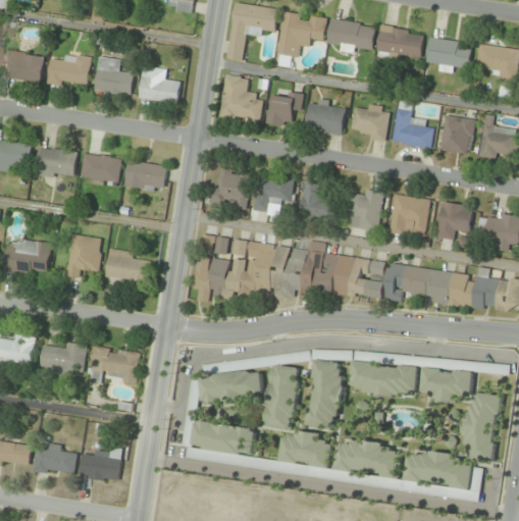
[(167,0),(166,9),(191,12),(192,0),(167,0)]
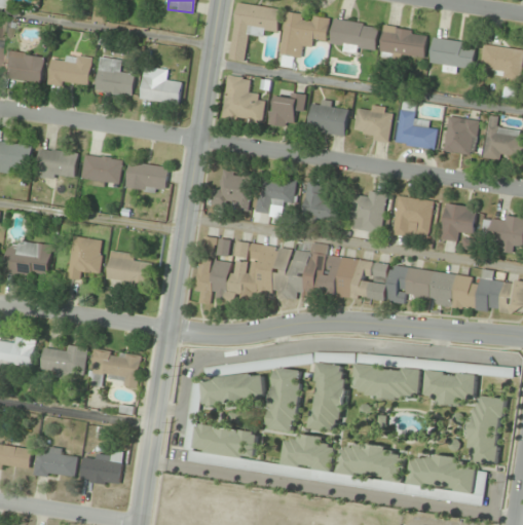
[(99,20),(101,11),(103,12),(106,5),(97,2),(91,16),(99,20)]
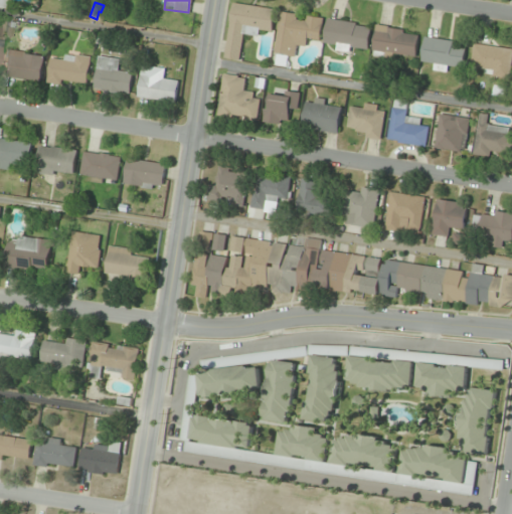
[(222,57),(239,60),(242,36),(258,38),(259,28),(271,29),(274,8),(229,2),(222,57)]
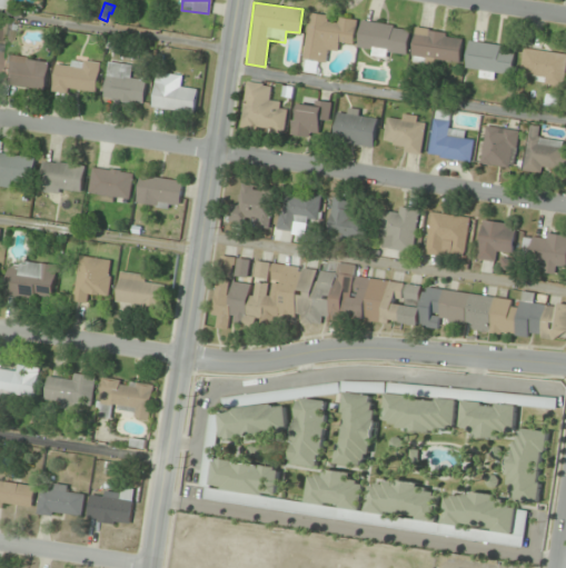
[(325,62),(326,50),(338,51),(340,40),(353,42),(356,18),(307,11),(300,59),(325,62)]
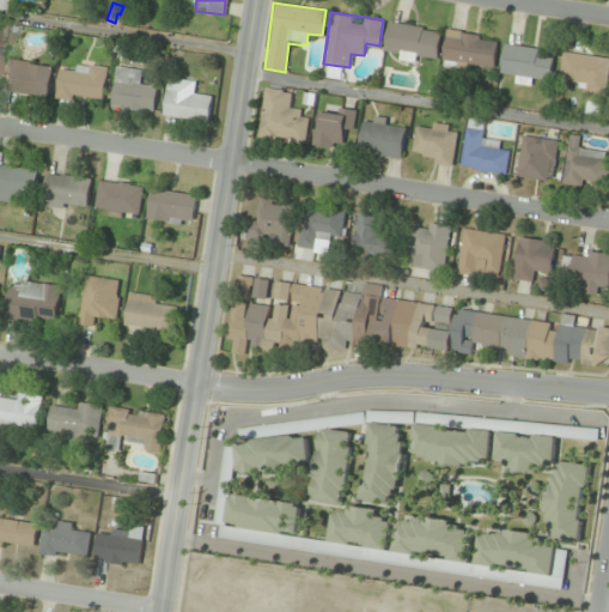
[(394,58),(436,62),(440,29),(387,22),(383,48),(394,49),(394,58)]
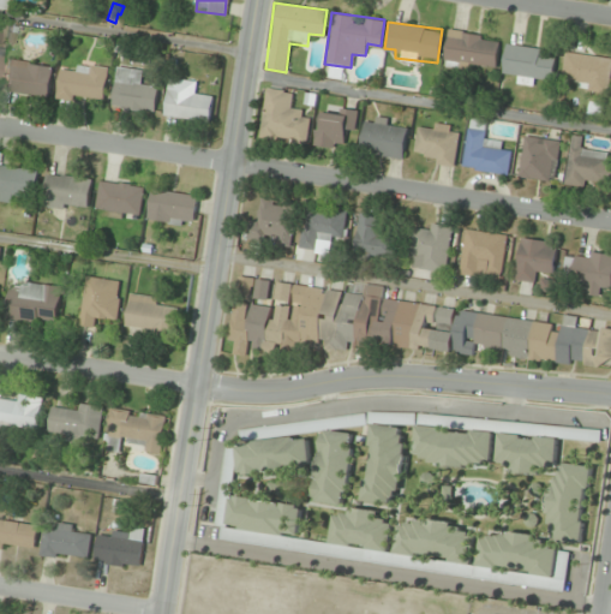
[(497,36),(447,30),(442,65),(493,72),(497,36)]
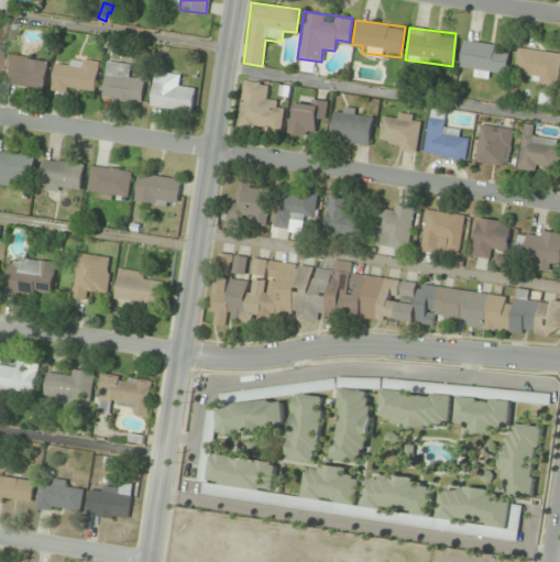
[(507,46),(462,40),(459,66),(469,68),(468,75),(492,78),(493,68),(505,69),(507,46)]
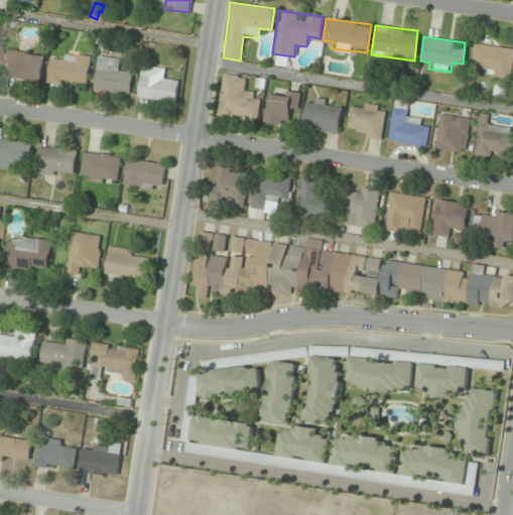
[(509,79),(512,47),(473,42),(470,63),(479,65),(478,75),(509,79)]
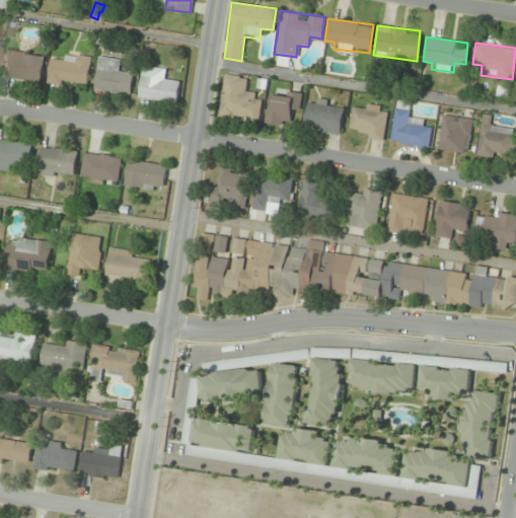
[(1,77),(40,81),(43,54),(4,50),(1,77)]
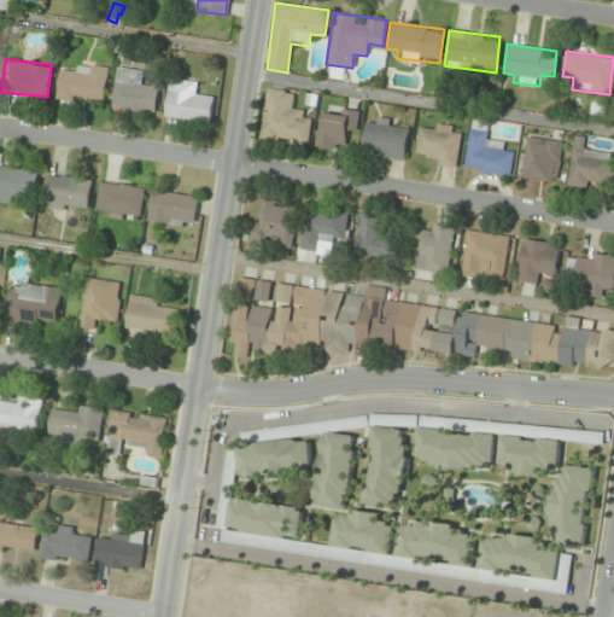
[(105,65),(71,64),(71,71),(57,71),(57,99),(104,100),(105,65)]
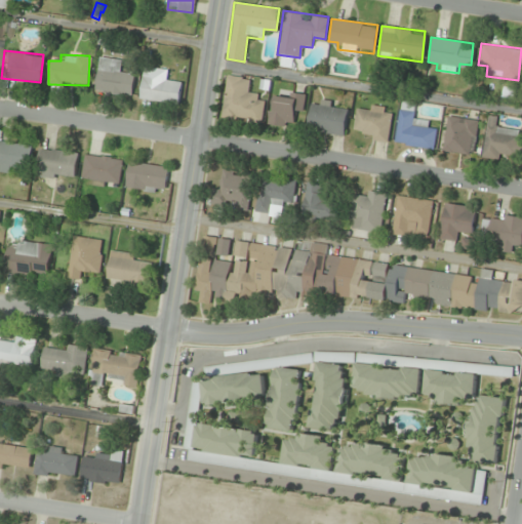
[(119,71),(121,58),(98,56),(93,91),(131,96),(134,73),(119,71)]
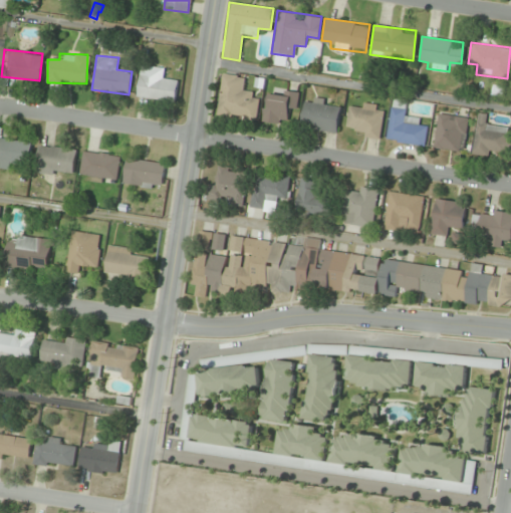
[(174,102),(177,79),(163,77),(164,66),(140,63),(136,97),(174,102)]
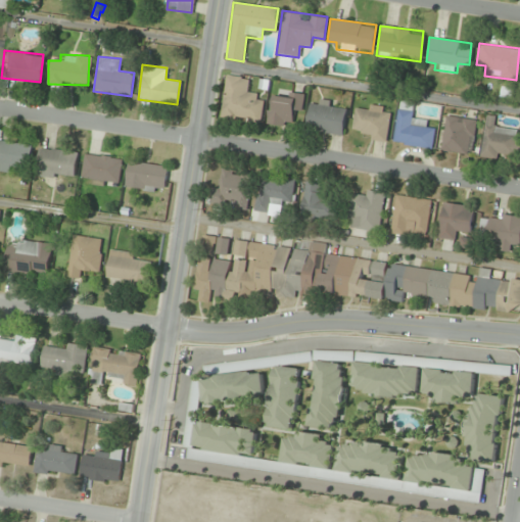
[(260,122),(263,100),(253,99),(254,90),(244,89),(246,77),(224,75),(219,117),(260,122)]
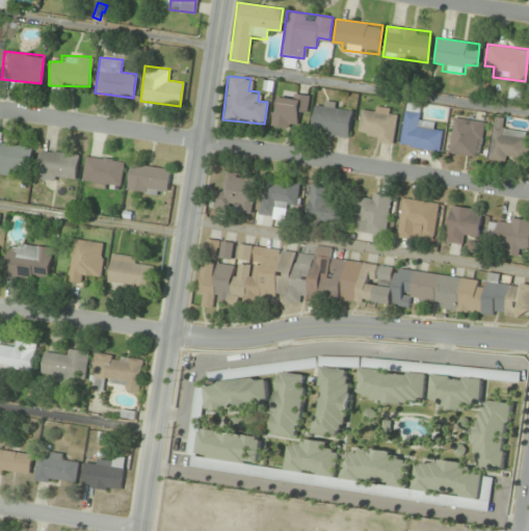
[(271,126),(294,129),(295,117),(306,118),(308,97),(275,91),(271,126)]
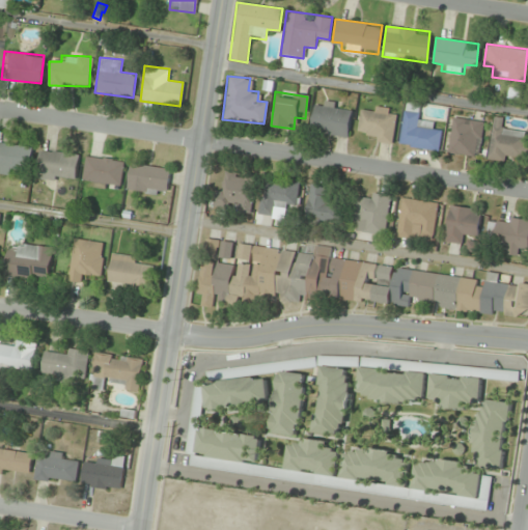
[(346,137),(352,106),(314,100),(310,131),(346,137)]
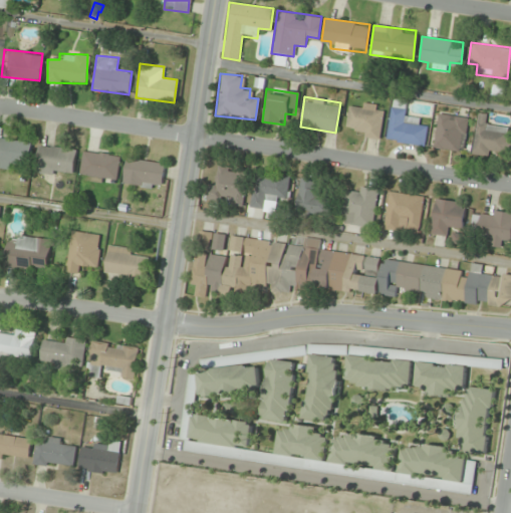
[(377,137),(382,105),(348,100),(344,132),(377,137)]
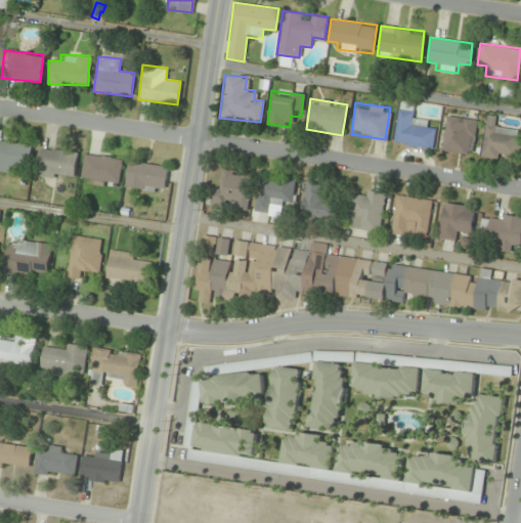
[(392,142),(431,149),(434,128),(413,124),(415,112),(397,109),(392,142)]
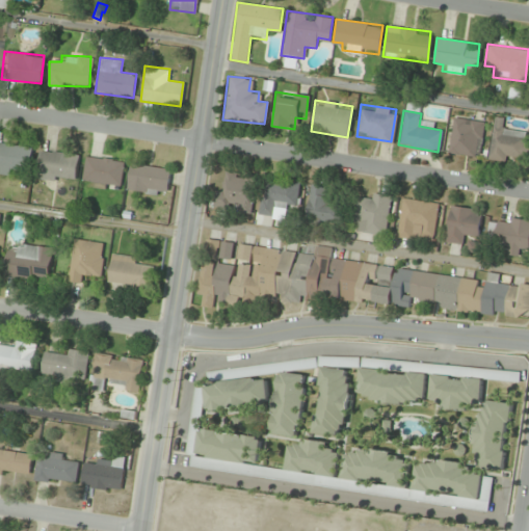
[(487,157),(523,161),(527,131),(502,129),(503,117),(492,115),(487,157)]
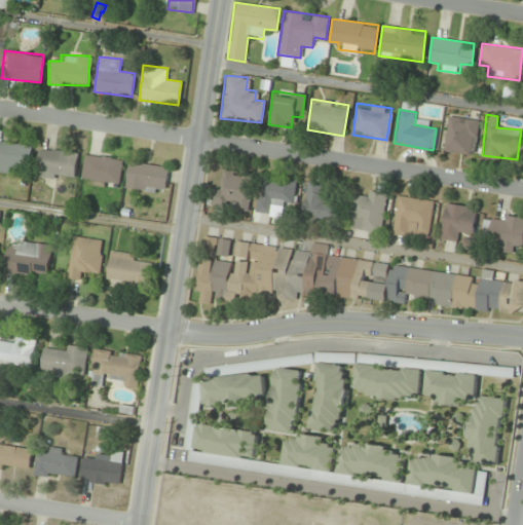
[(478,119),(447,115),(442,151),(473,155),(478,119)]
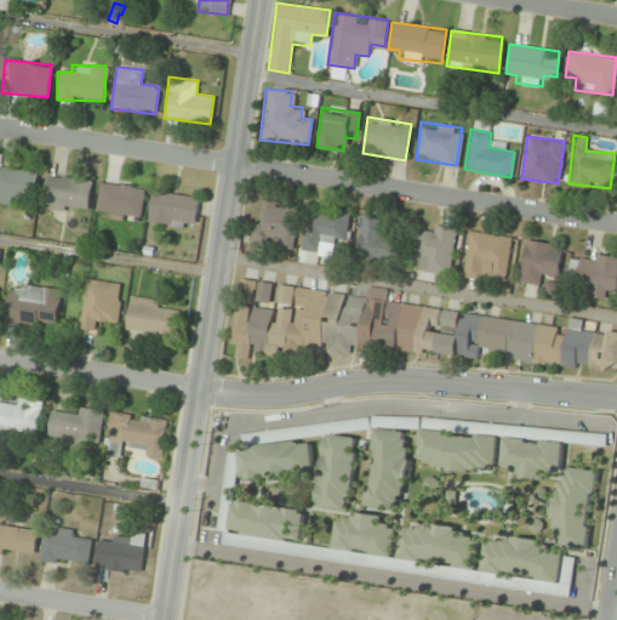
[(0,203),(17,205),(18,195),(33,197),(35,169),(0,164),(0,203)]
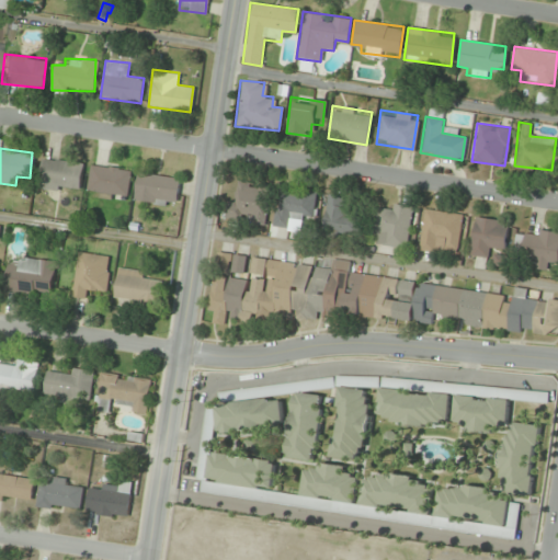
[(37,184),(78,190),(81,162),(41,158),(37,184)]
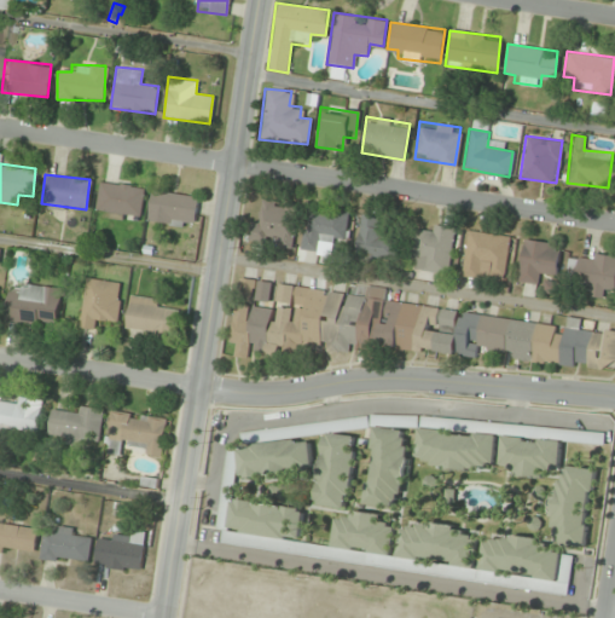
[(93,214),(138,220),(141,186),(98,182),(93,214)]
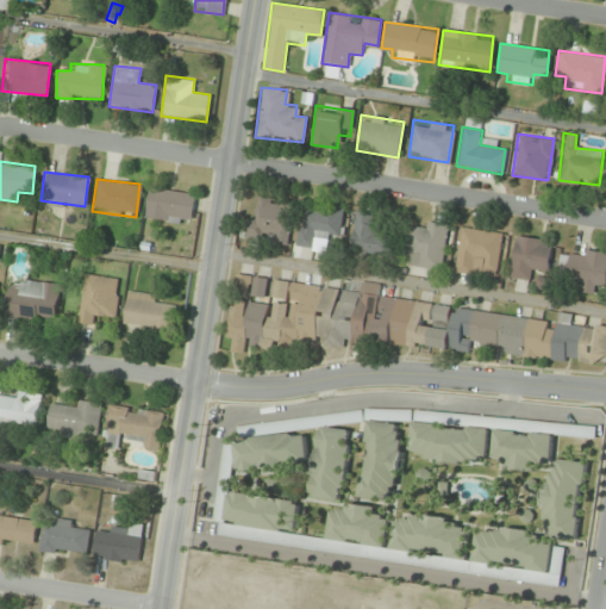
[(144,218),(189,223),(193,192),(148,187),(144,218)]
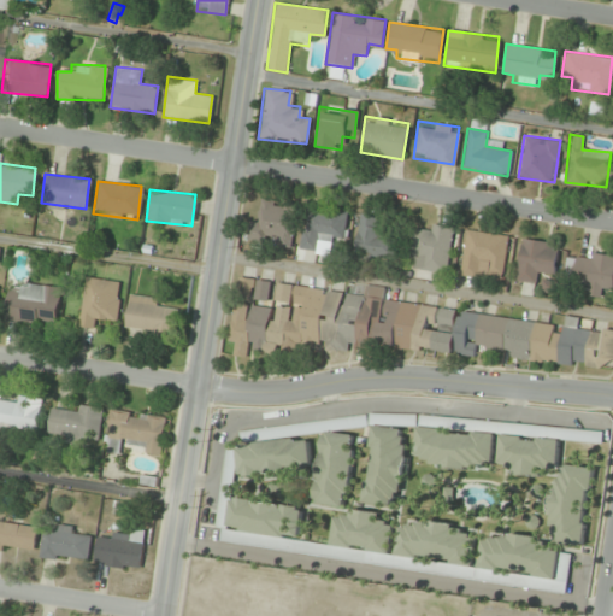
[(294,206),(257,200),(252,240),(289,245),(294,206)]
